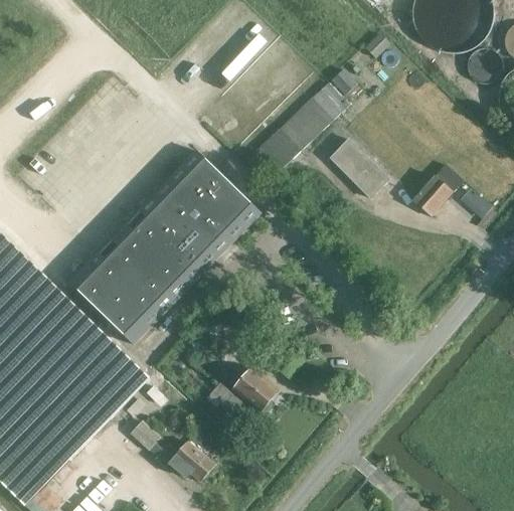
[(416,0),(415,3),(415,8),(415,9),(416,12),(417,17),(418,20),(418,22),(420,25),(420,26),(423,30),(426,34),(429,36),(432,38),(434,40),(437,42),(438,42),(443,44),(446,45),(449,46),(454,46),(457,47),(460,46),(465,46),(470,44),(474,43),(477,41),(479,39),(483,36),(486,34),(488,32),(490,29),(492,25),(493,22),(495,19),(495,16),(496,14),(496,11),(497,8),(497,5),(496,2),(496,0),(416,0)]
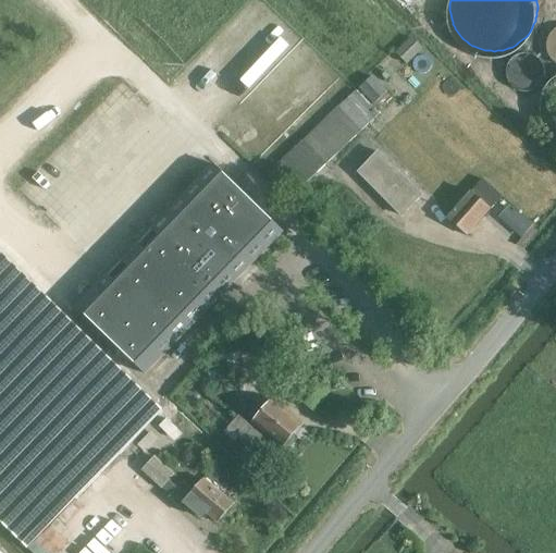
[(555,23),(555,24),(553,25),(552,27),(550,29),(547,32),(547,34),(546,36),(545,38),(545,39),(545,42),(545,45),(546,46),(546,48),(547,50),(548,52),(550,54),(552,57),(554,59),(555,60),(555,23)]
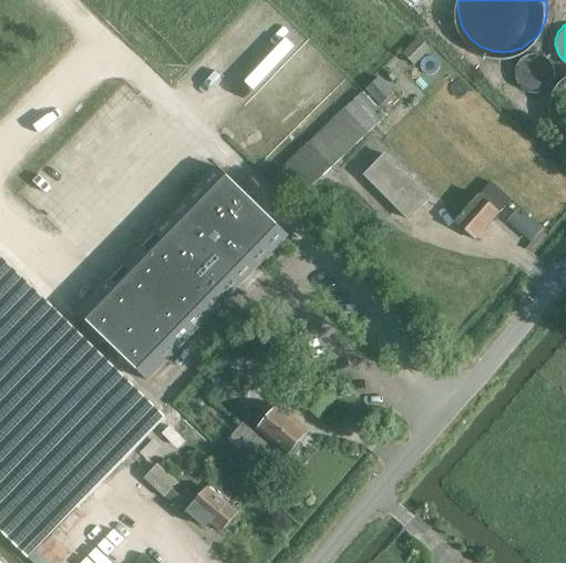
[(412,60),(429,44),(419,34),(403,50),(412,60)]
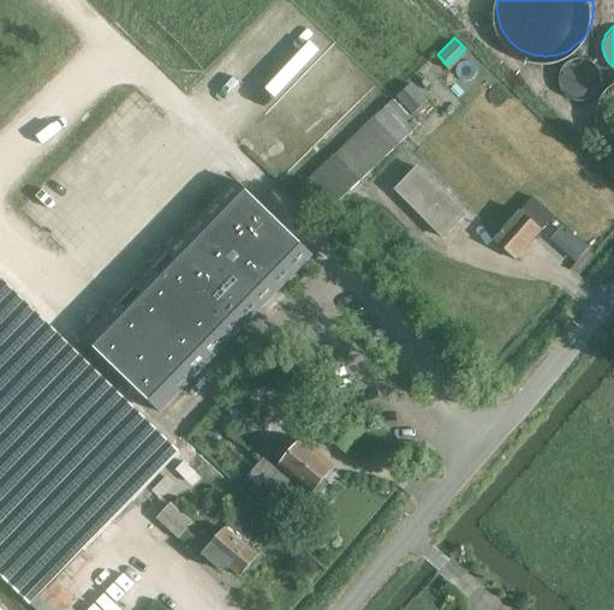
[(600,70),(598,67),(596,64),(594,61),(591,59),(588,57),(584,55),(580,55),(577,55),(573,55),(570,57),(566,59),(564,61),(561,65),(560,67),(560,69),(559,70),(559,72),(558,75),(558,76),(558,78),(559,81),(559,83),(560,84),(560,87),(562,89),(564,90),(566,93),(568,94),(571,95),(574,96),(577,97),(579,97),(582,97),(584,96),(586,96),(589,95),(592,93),(594,90),(596,89),(597,85),(598,83),(600,81),(600,78),(600,76),(600,75),(600,72),(600,70)]
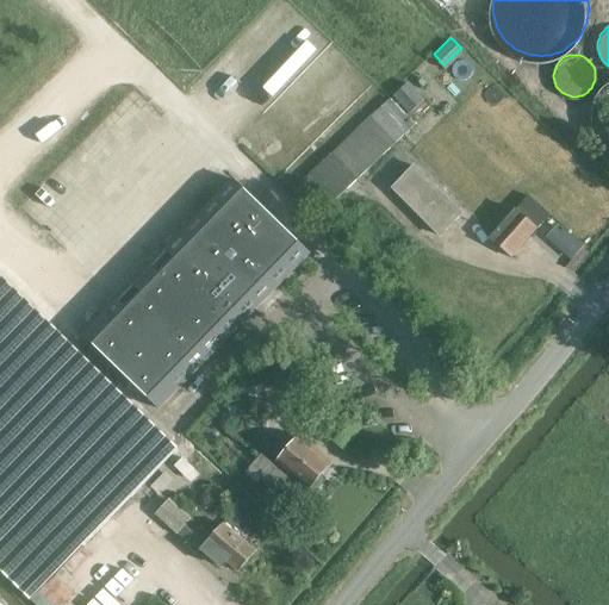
[(608,79),(606,81),(603,83),(601,86),(598,88),(596,91),(595,94),(592,97),(591,100),(590,104),(590,107),(589,111),(589,114),(589,118),(589,119),(590,123),(590,125),(591,129),(592,131),(595,136),(598,141),(601,143),(603,145),(608,149),(608,79)]
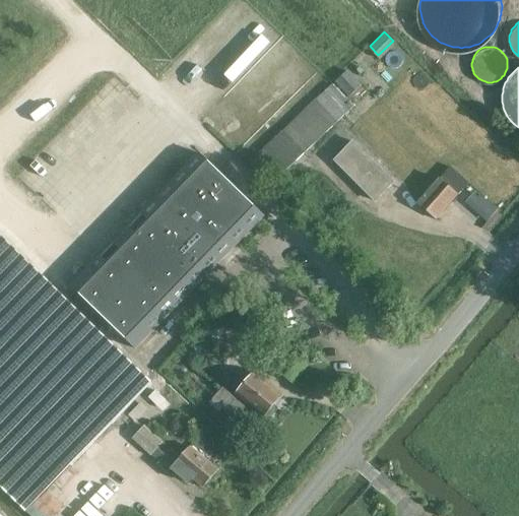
[(271,182),(344,111),(352,103),(339,88),(332,80),(250,159),(271,182)]
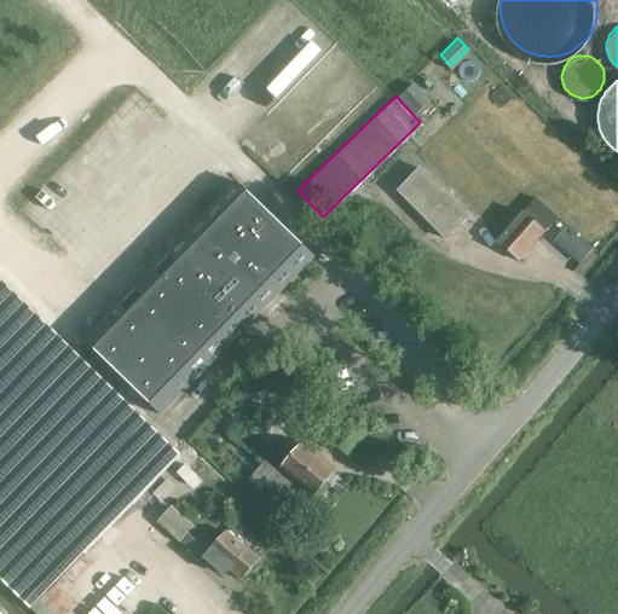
[(427,115),(413,98),(404,105),(420,122),(427,115)]
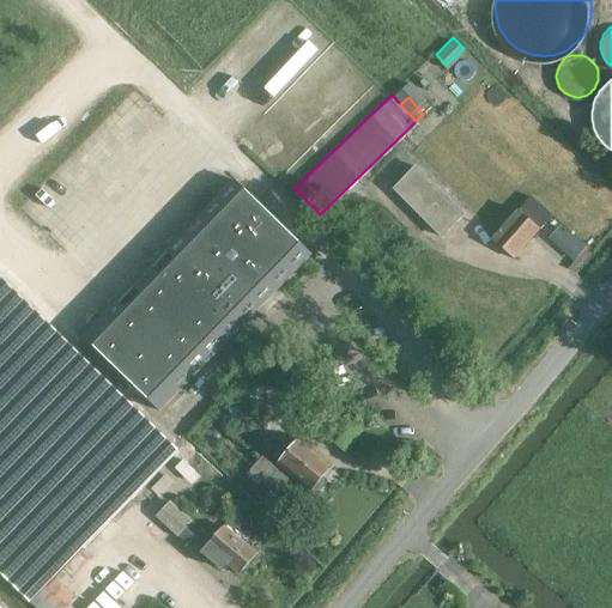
[(462,210),(414,163),(394,184),(441,232),(462,210)]
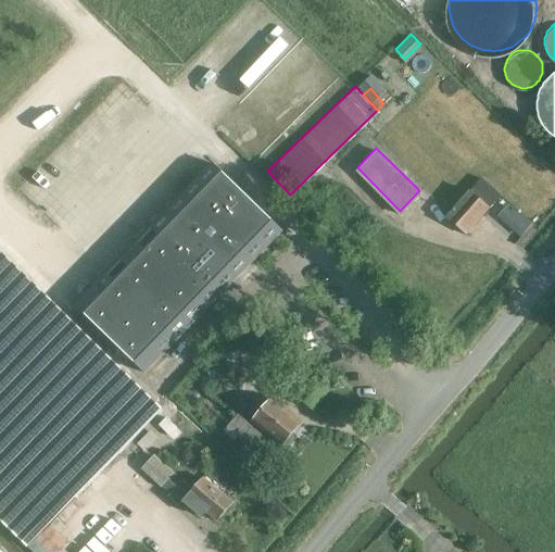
[(133,362),(272,218),(218,167),(80,312),(133,362)]
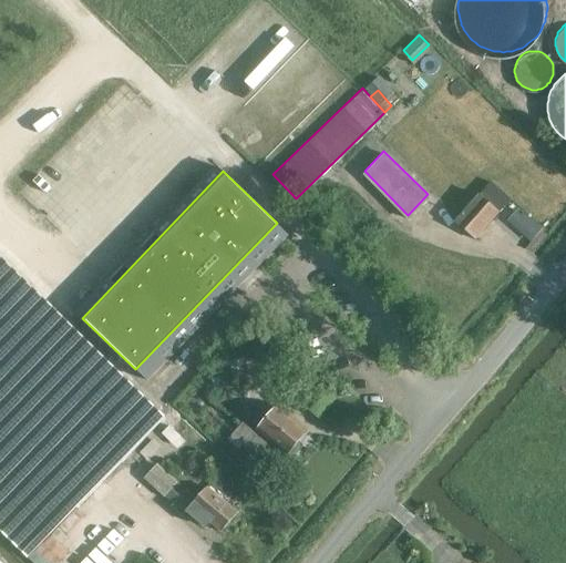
[(475,236),(510,196),(490,178),(454,218),(475,236)]
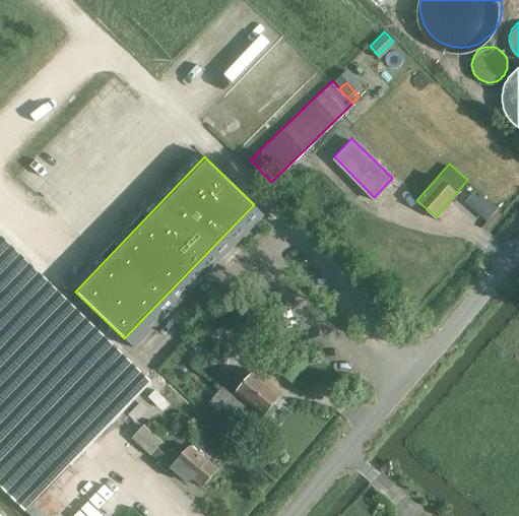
[(484,221),(498,205),(488,197),(474,213),(484,221)]
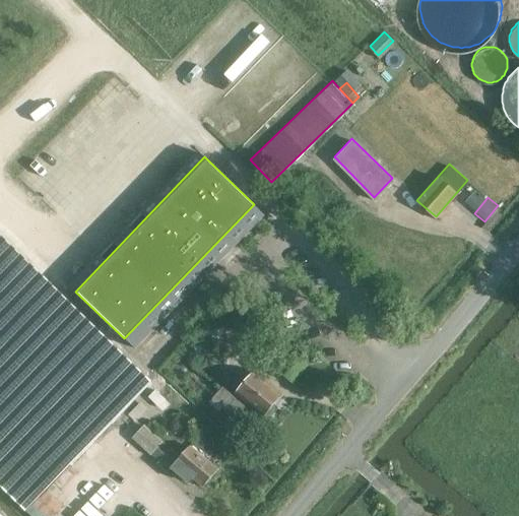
[(150,379),(0,233),(0,482),(25,507),(150,379)]
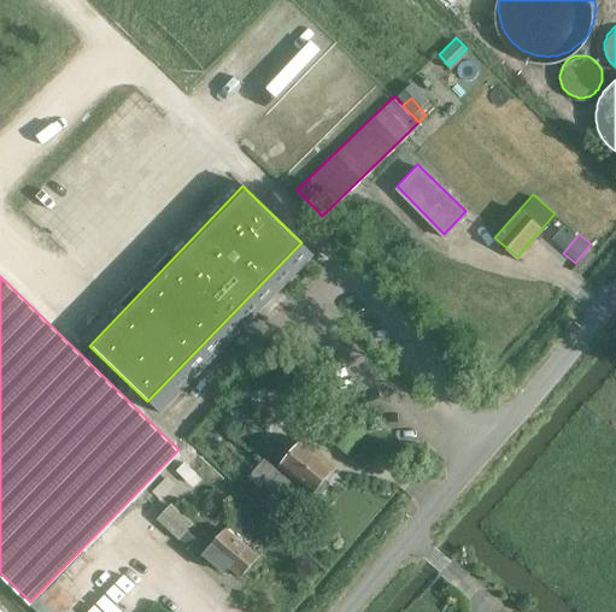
[(258,404),(273,378),(247,363),(233,388),(258,404)]
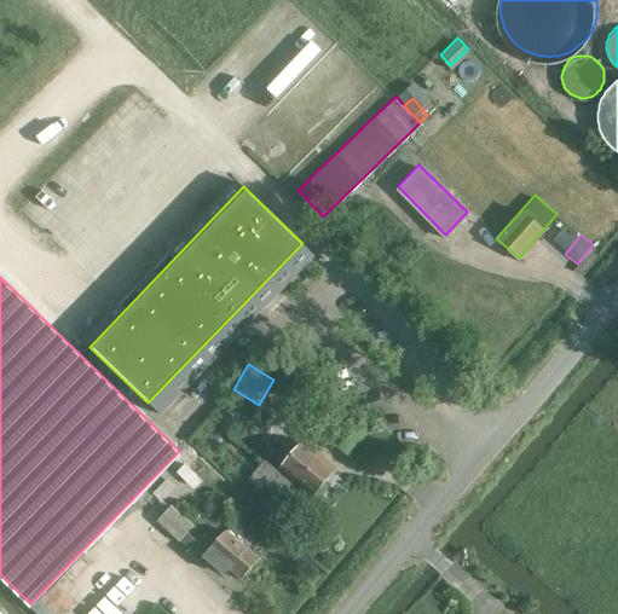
[(334,467),(302,439),(300,441),(296,438),(290,444),(295,447),(279,464),(312,492),(315,490),(319,491),(327,484),(325,478),(334,467)]
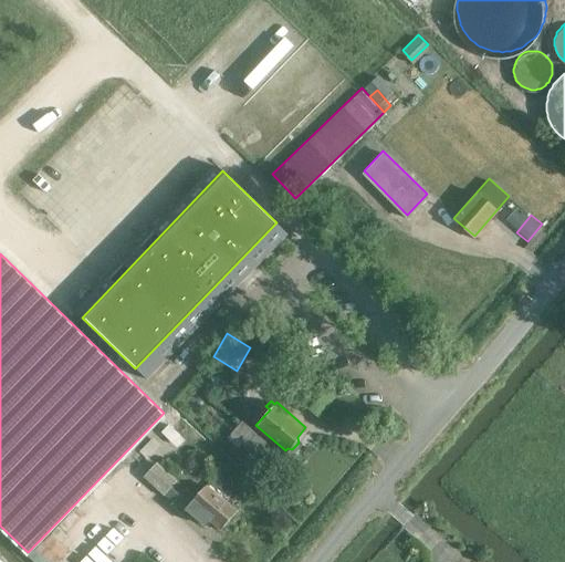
[(265,439),(242,418),(227,436),(234,443),(240,437),(255,450),(265,439)]
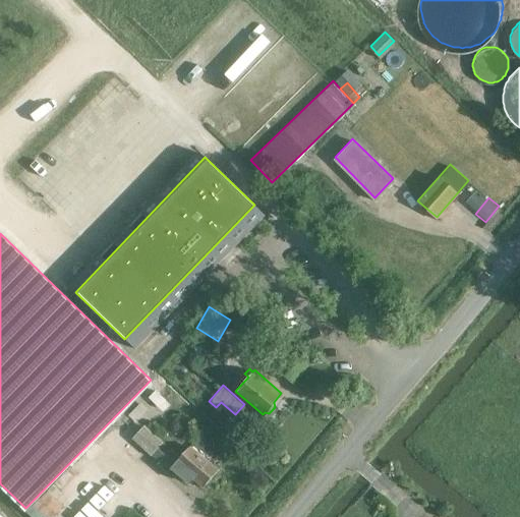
[(217,467),(189,445),(181,456),(169,447),(161,458),(171,467),(187,480),(191,475),(203,484),(217,467)]
